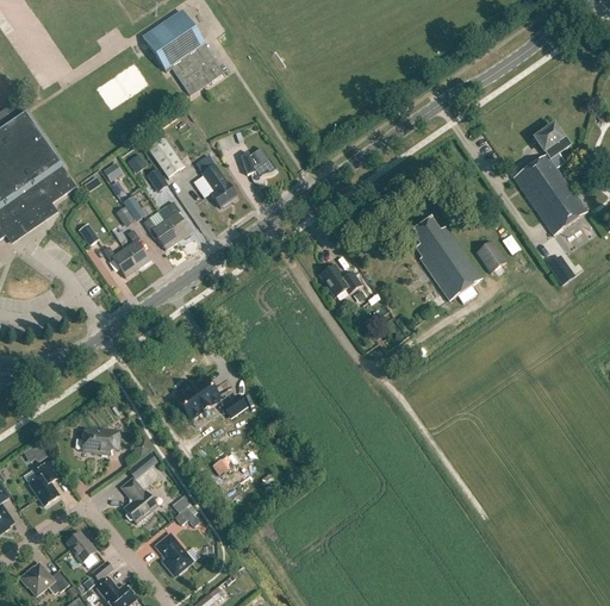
[(203,43),(199,37),(181,11),(157,26),(143,36),(147,42),(167,70),(172,67),(190,94),(223,72),(203,43)]
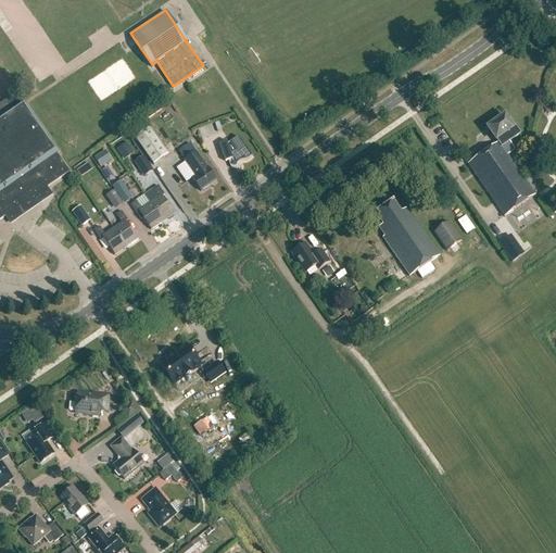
[(0,217),(7,213),(11,221),(46,196),(45,195),(49,191),(46,186),(70,170),(57,151),(59,150),(23,100),(15,105),(9,97),(0,101),(0,217)]
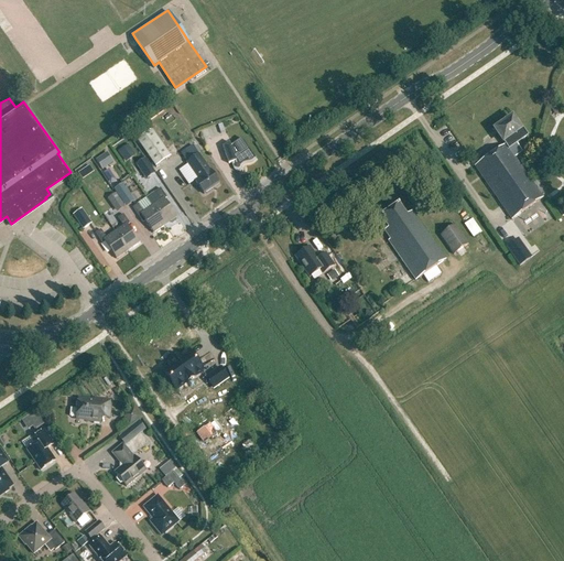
[(517,141),(528,133),(522,126),(520,128),(511,116),(510,117),(508,117),(505,118),(505,120),(501,122),(499,122),(497,125),(496,127),(495,128),(505,143),(475,164),(512,217),(542,195),(513,154),(522,149),(517,141)]
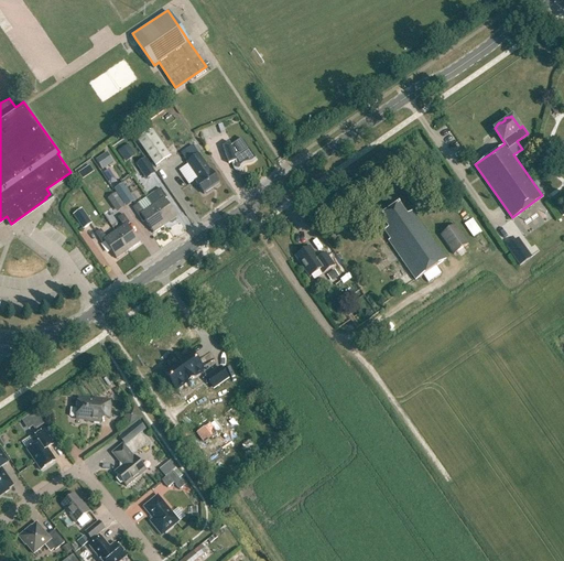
[(122,123),(114,130),(117,135),(126,128),(122,123)]
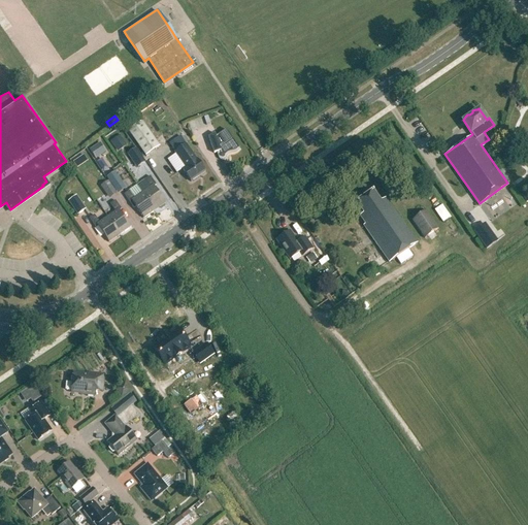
[(127,127),(144,152),(159,142),(141,117),(127,127)]
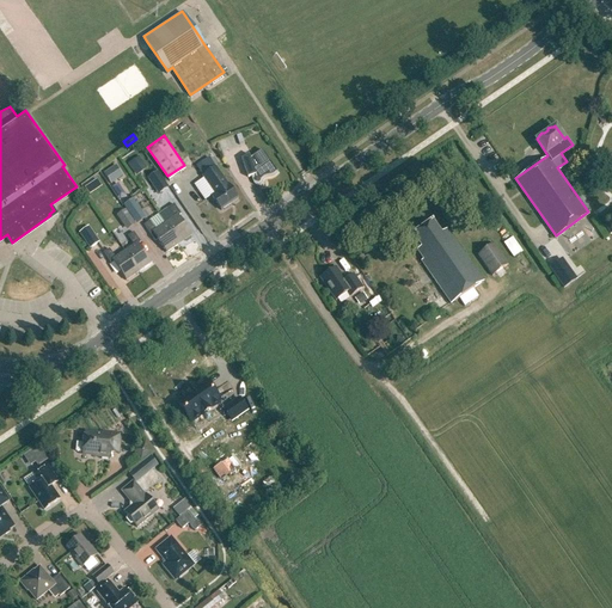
[(257,180),(257,182),(258,180),(259,180),(259,179),(262,176),(264,174),(267,174),(269,174),(273,173),(274,172),(276,170),(277,170),(262,148),(250,157),(249,153),(242,158),(249,174),(252,173),(252,176),(256,178),(255,178),(255,179),(256,180),(257,180)]
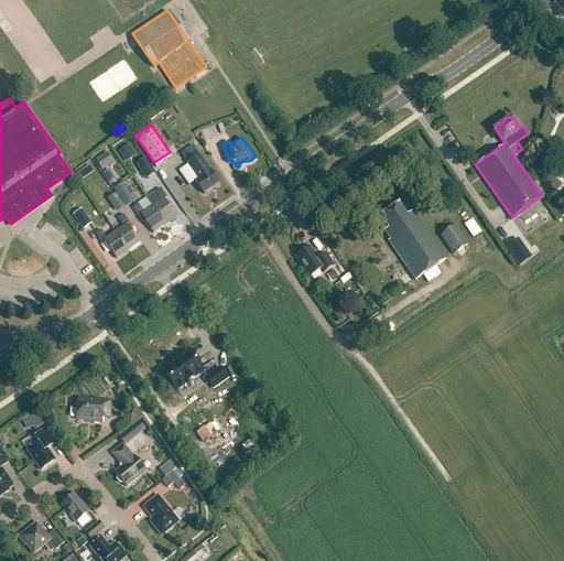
[(118,147),(126,158),(134,151),(127,140),(118,147)]
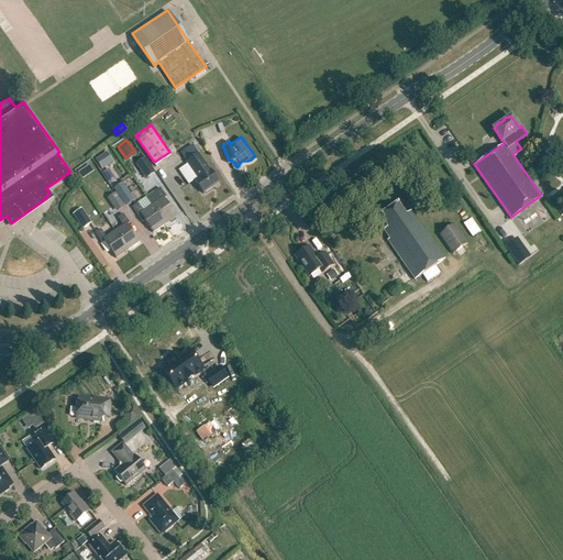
[(109,151),(98,158),(105,167),(116,160),(109,151)]
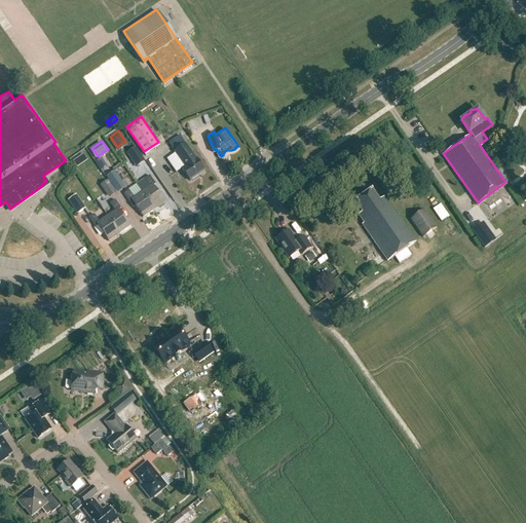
[(182,166),(190,179),(204,170),(194,155),(185,142),(174,149),(184,164),(182,166)]
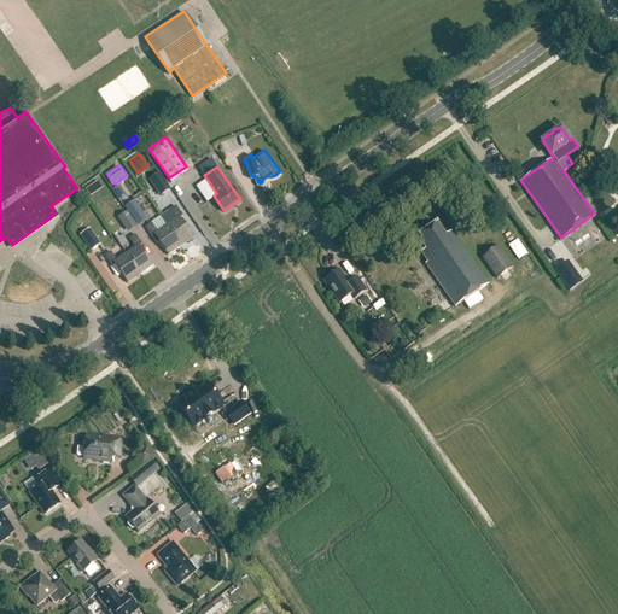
[(149,175),(158,191),(169,185),(159,169),(149,175)]
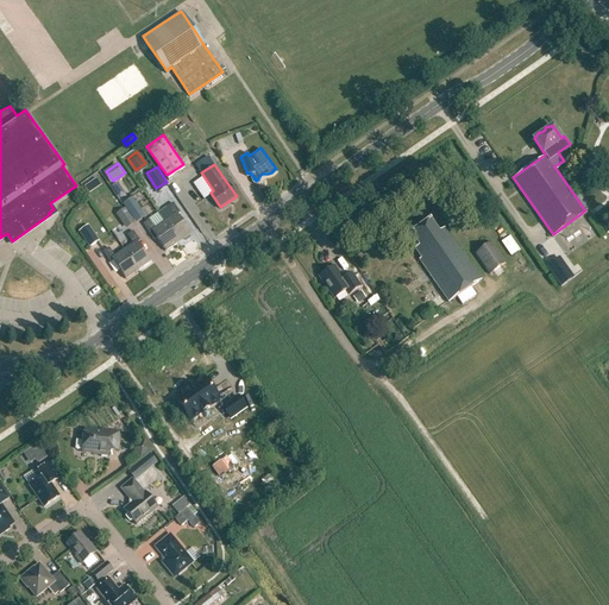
[(131,214),(135,219),(144,213),(131,194),(121,201),(125,205),(131,214)]
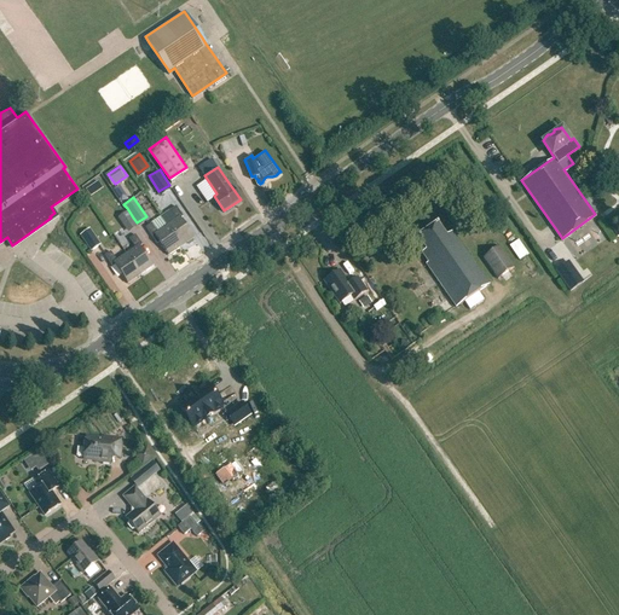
[(167,224),(181,244),(194,236),(180,216),(183,214),(175,204),(169,208),(175,216),(167,224)]
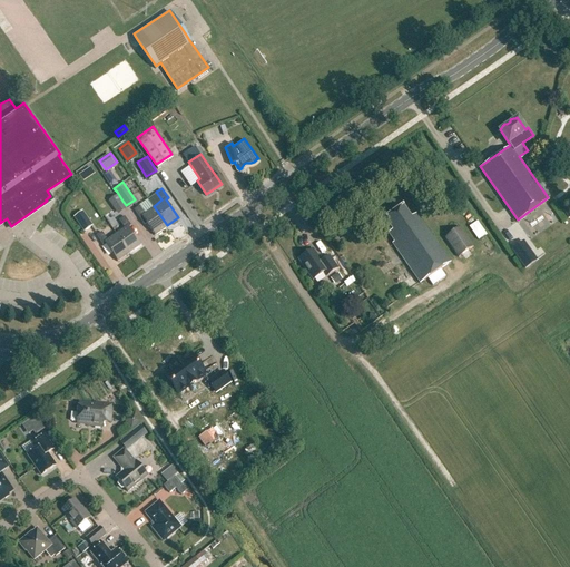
[(150,195),(144,199),(147,205),(154,202),(150,195)]
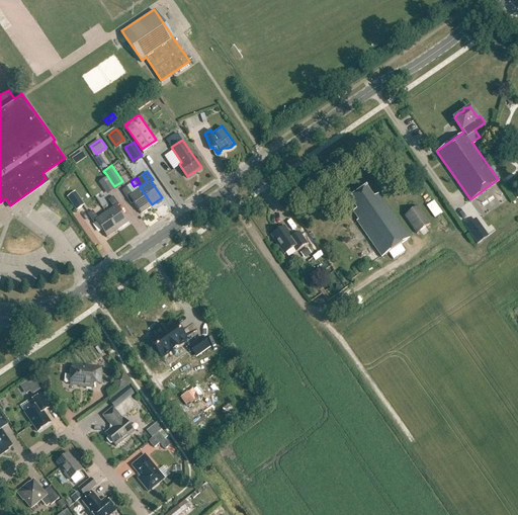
[(134,200),(141,211),(152,204),(140,187),(132,192),(126,185),(121,188),(132,202),(134,200)]
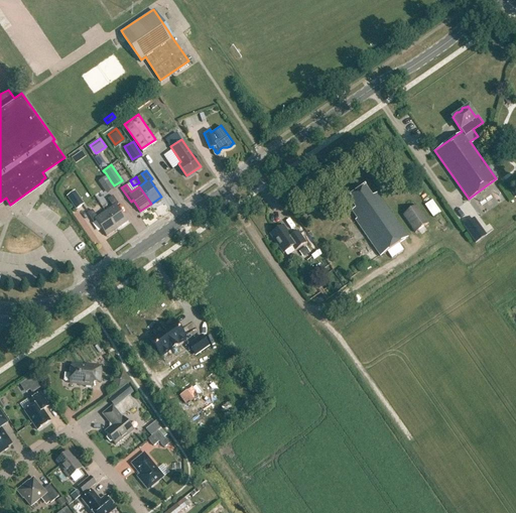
[(348,196),(355,207),(352,209),(357,217),(355,218),(380,254),(407,236),(377,191),(372,195),(364,184),(348,196)]
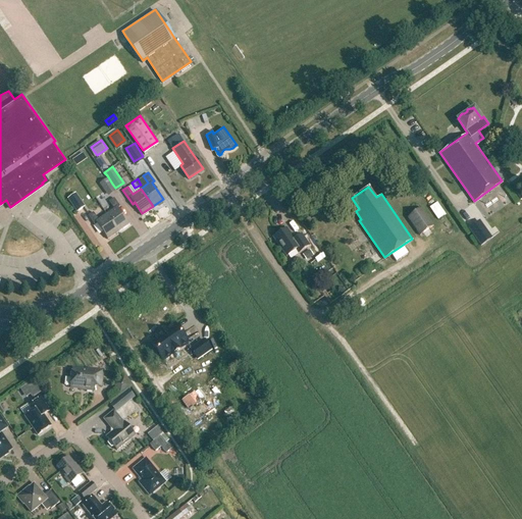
[(66,195),(75,209),(85,203),(75,190),(66,195)]
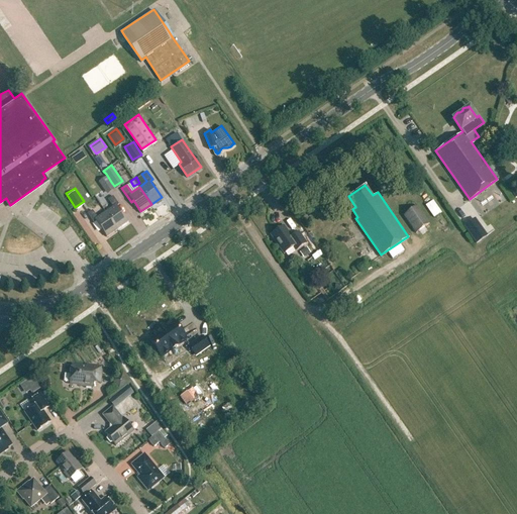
[(105,210),(117,227),(128,220),(116,204),(118,203),(112,194),(108,197),(113,205),(105,210)]
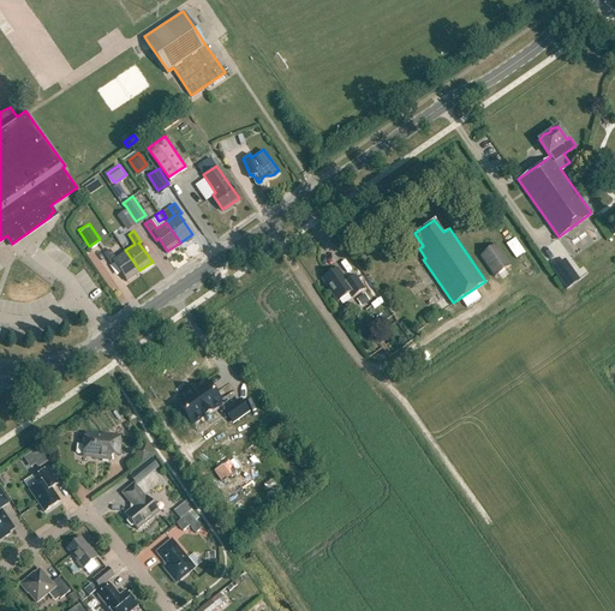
[(482,256),(496,276),(512,265),(497,245),(482,256)]
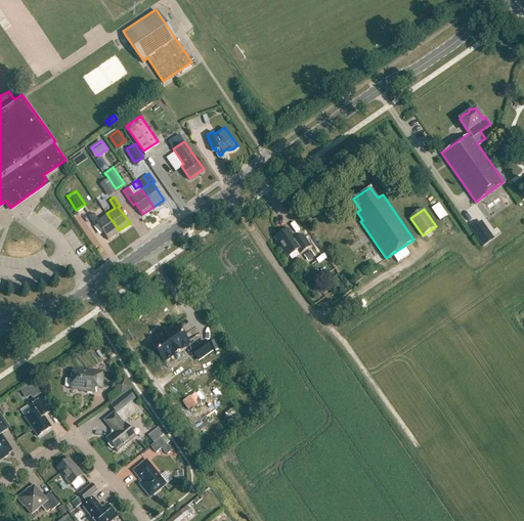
[(96,222),(107,239),(119,230),(106,213),(98,218),(93,211),(88,214),(94,223),(96,222)]
